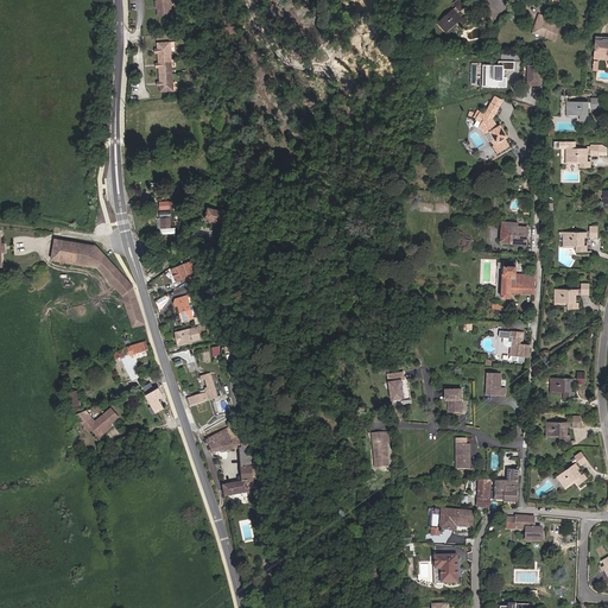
[(157,16),(169,16),(169,5),(168,5),(168,0),(169,0),(156,0),(154,0),(154,6),(156,6),(157,16)]
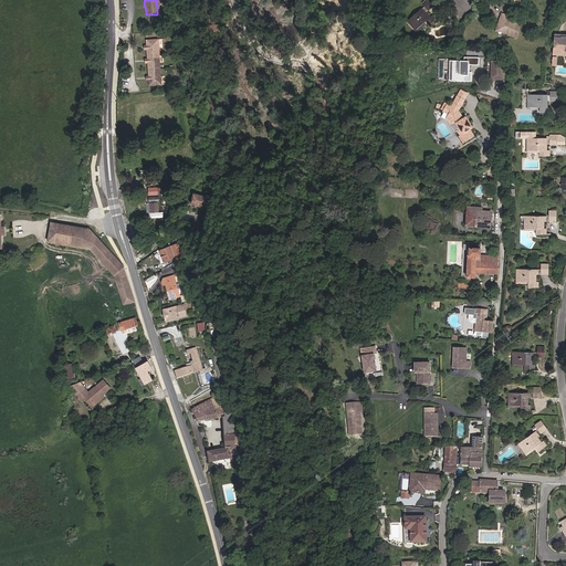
[(436,9),(430,0),(428,0),(423,4),(426,9),(407,23),(416,34),(426,28),(428,32),(439,24),(435,18),(430,21),(427,16),(436,9)]
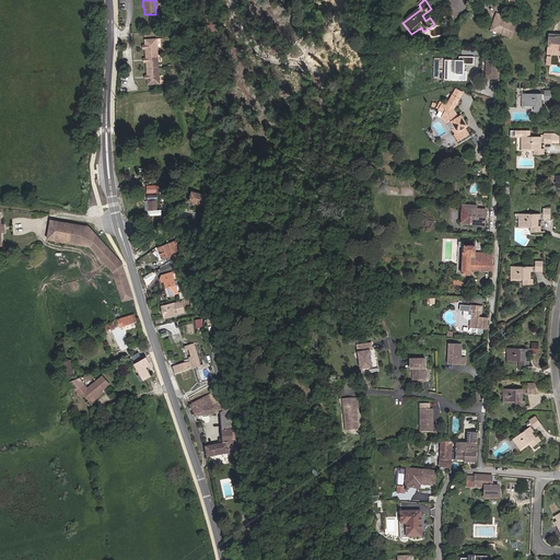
[(505,16),(497,13),(494,18),(497,19),(493,25),(496,31),(503,33),(502,34),(502,35),(511,37),(515,24),(504,21),(505,16)]
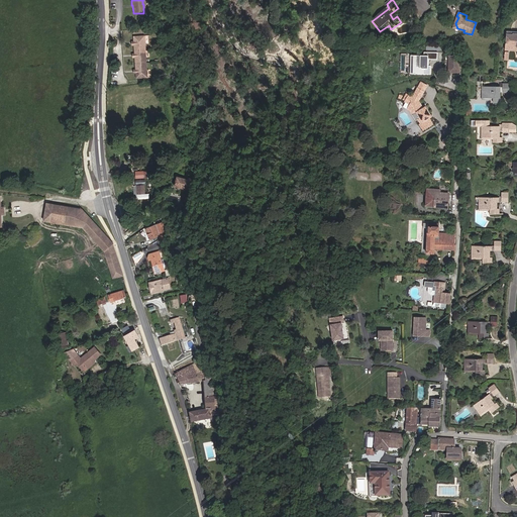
[(458,17),(456,16),(452,27),(463,32),(463,31),(464,30),(457,28),(455,23),(458,17)]
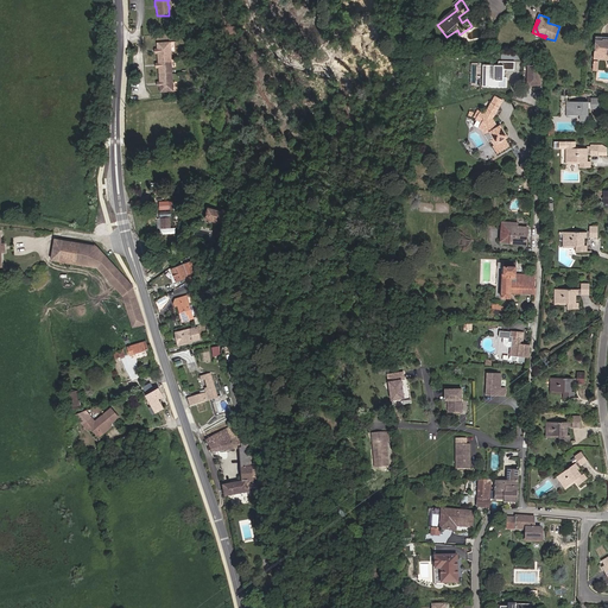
[(607,54),(607,37),(596,37),(594,61),(599,61),(602,57),(603,55),(607,54)]
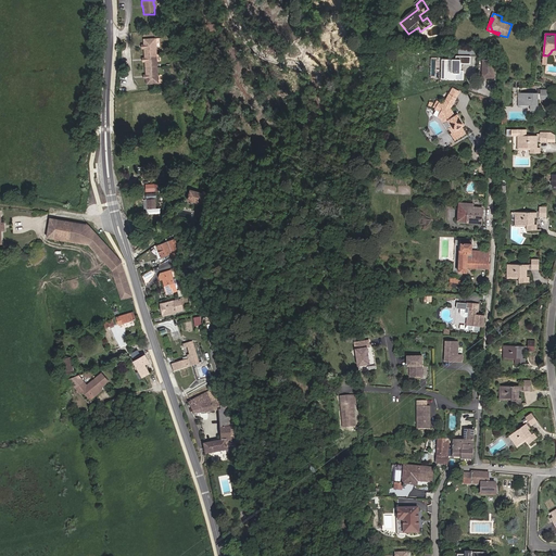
[(155,55),(154,39),(142,40),(142,46),(141,46),(141,49),(143,49),(143,55),(155,55)]
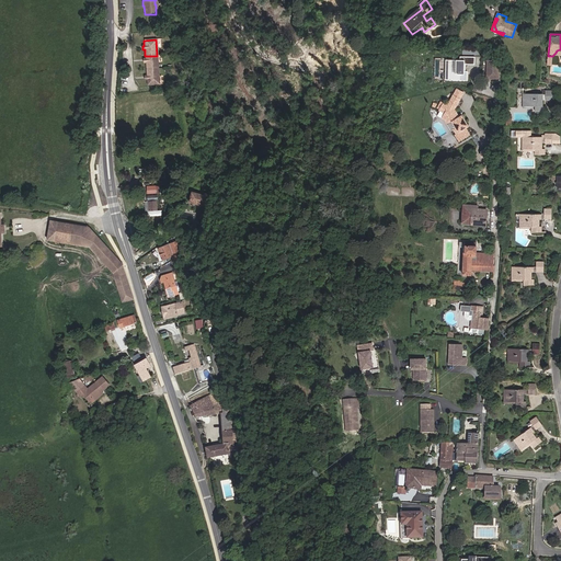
[(158,70),(157,56),(145,56),(145,59),(144,59),(144,64),(145,63),(145,70),(158,70)]
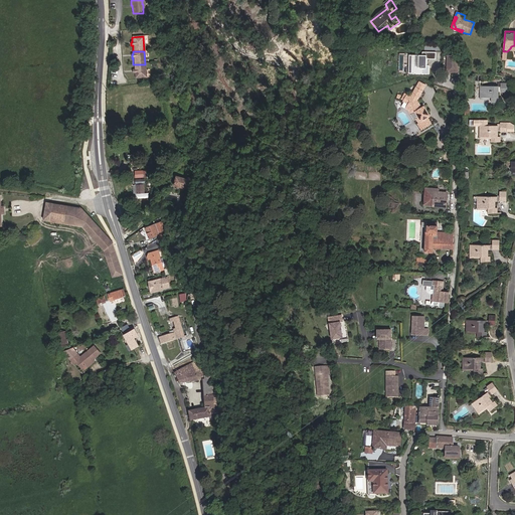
[(428,73),(428,64),(425,64),(425,55),(411,54),(411,67),(414,68),(414,72),(428,73)]
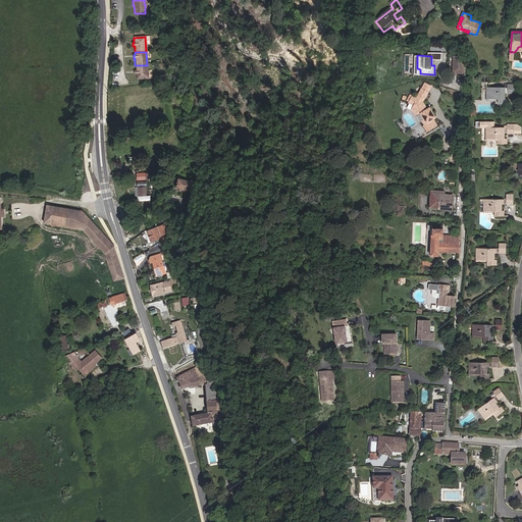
[(464,56),(453,56),(453,72),(463,72),(464,56)]
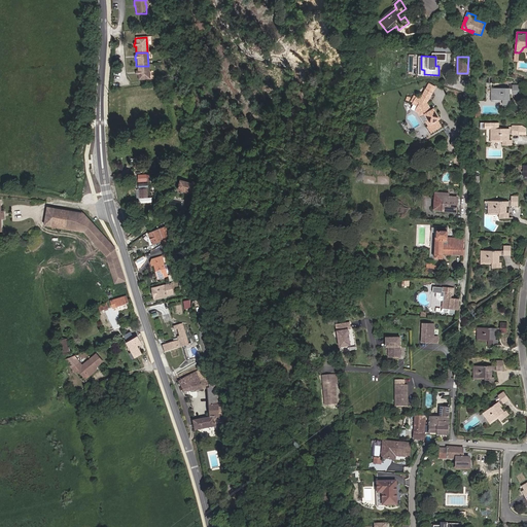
[(148,66),(136,66),(137,72),(135,72),(135,75),(137,75),(137,81),(148,80),(148,66)]
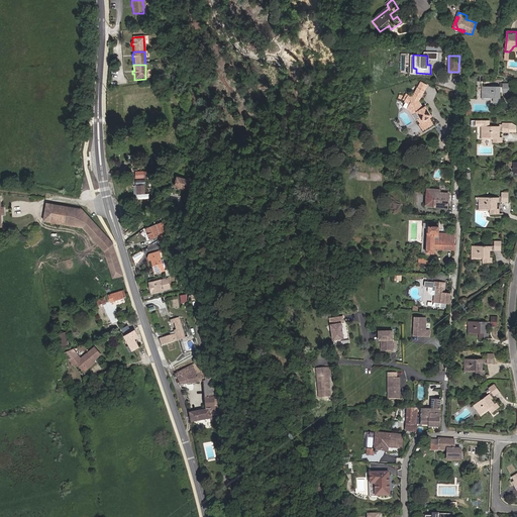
[(427,84),(420,80),(417,87),(424,90),(427,84)]
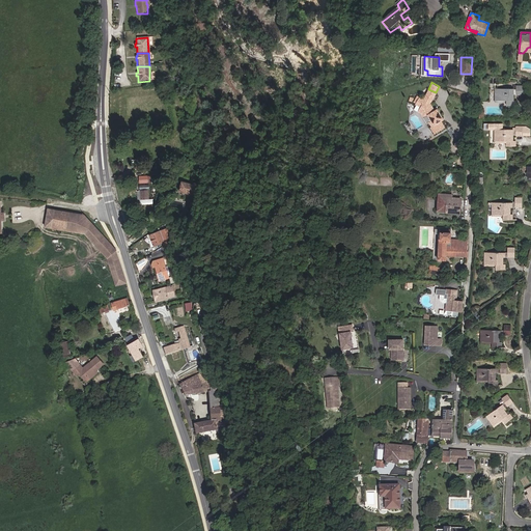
[(523,93),(523,83),(514,83),(514,88),(494,87),(494,101),(504,102),(504,106),(516,106),(516,99),(513,99),(513,93),(523,93)]
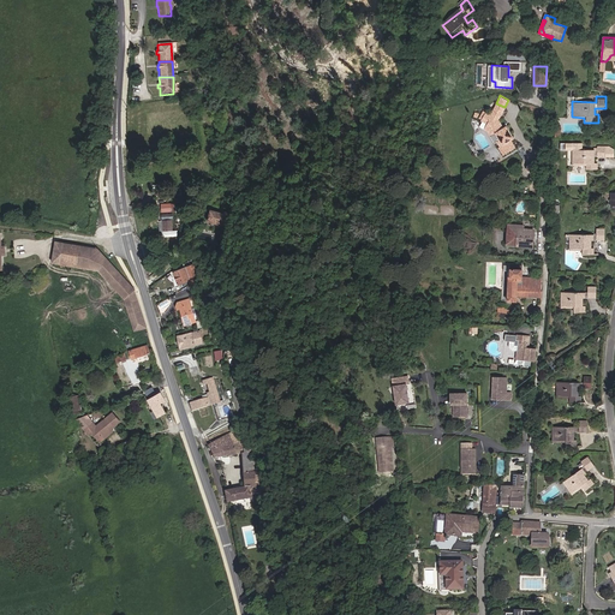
[(502,126),(497,119),(505,107),(496,103),(495,102),(489,114),(485,112),(483,114),(481,113),(479,115),(482,117),(479,120),(482,121),(484,118),(488,119),(487,124),(490,126),(494,132),(499,139),(496,141),(499,147),(501,145),(505,153),(514,147),(511,139),(513,137),(506,125),(502,126)]
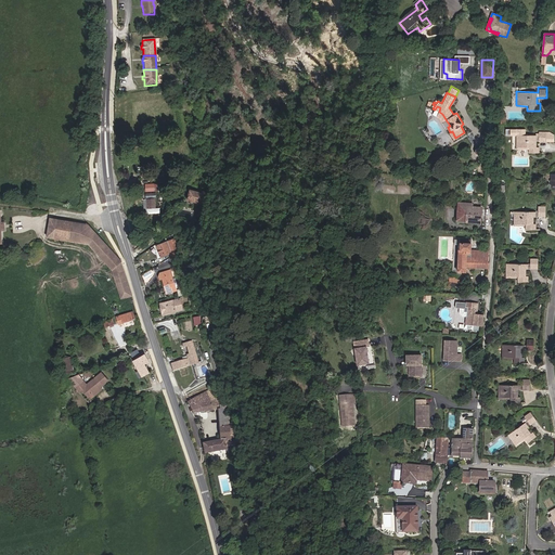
[(442,114),(439,112),(436,116),(439,117),(441,123),(446,119),(442,114)]
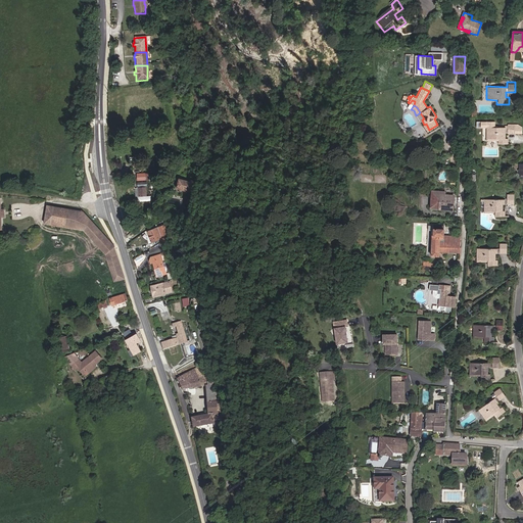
[(505,141),(505,135),(508,135),(521,136),(522,130),(518,127),(508,127),(508,128),(505,128),(505,130),(493,129),(493,124),(475,123),(475,129),(487,129),(486,141),(497,142),(497,145),(507,145),(507,141),(505,141)]
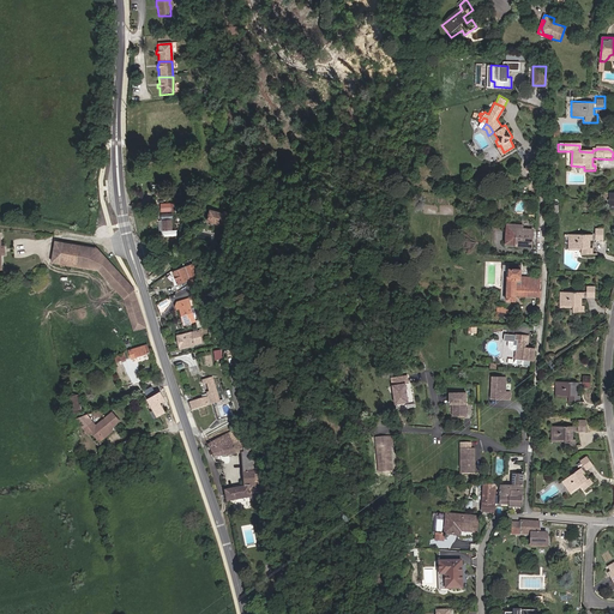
[(234,216),(210,210),(208,222),(230,227),(234,216)]
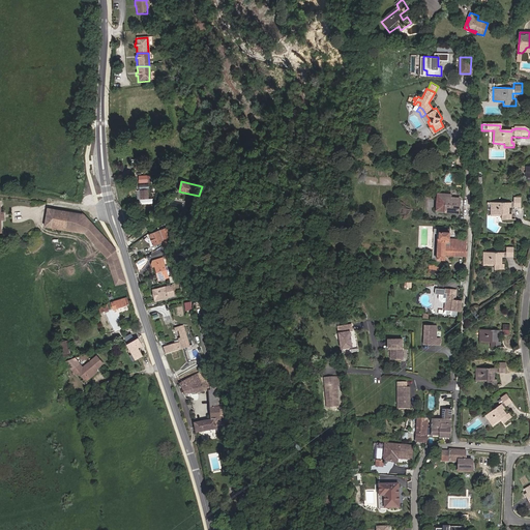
[(452,194),(439,193),(438,210),(446,211),(461,212),(462,198),(452,197),(452,194)]
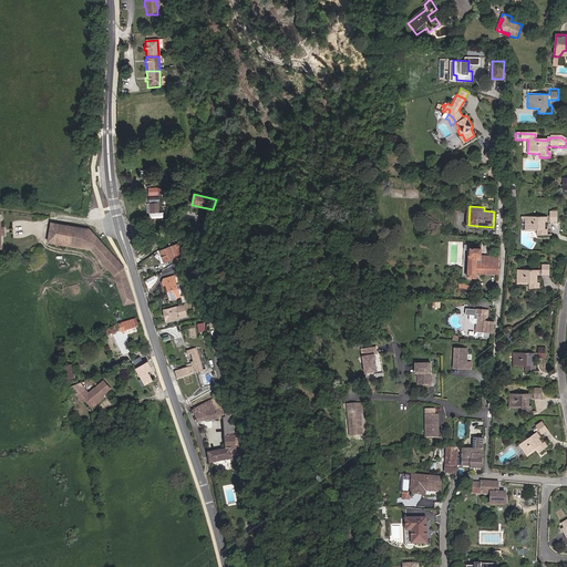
[(554,219),(554,209),(546,209),(546,215),(521,215),(521,229),(532,230),(532,234),(544,234),(544,227),(540,227),(540,219),(554,219)]
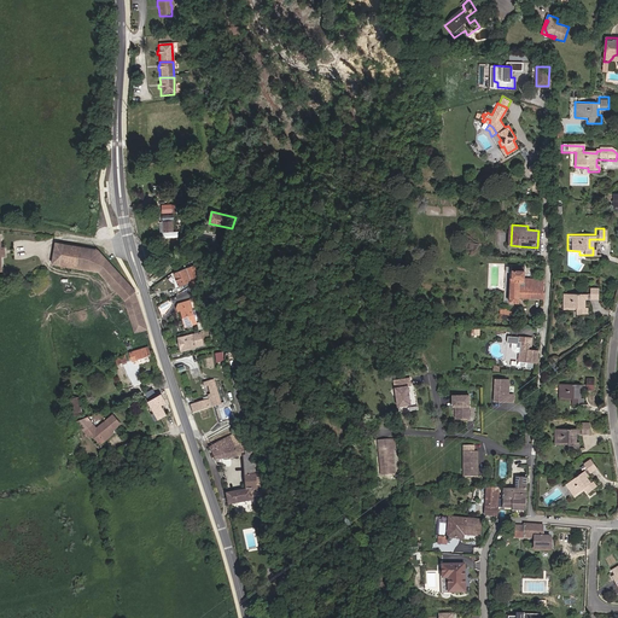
[(56,244),(53,266),(98,273),(126,302),(135,333),(147,330),(135,292),(103,250),(56,244)]
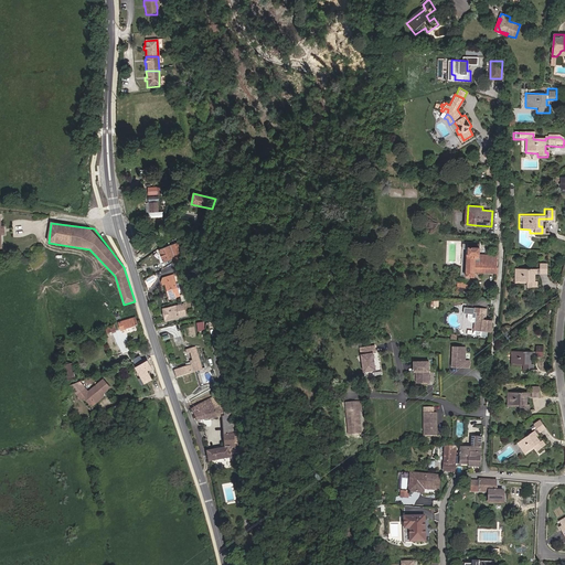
[(180,255),(182,255),(180,243),(176,245),(172,246),(176,254),(177,254),(179,254),(180,255)]
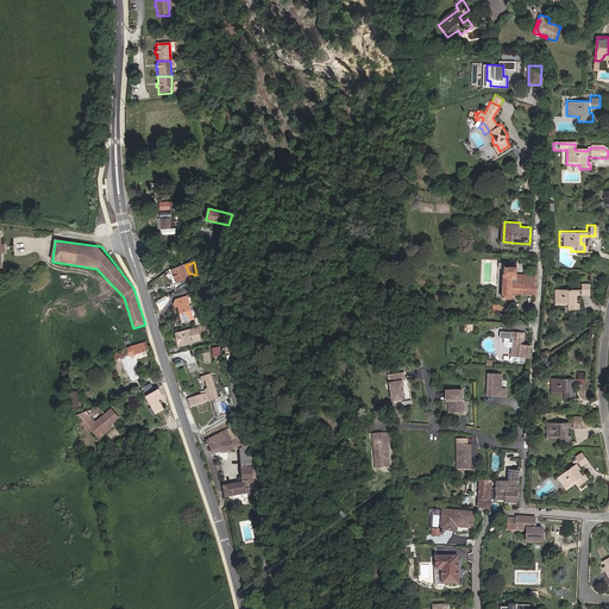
[(186,264),(173,269),(177,281),(189,276),(189,274),(186,265),(186,264)]
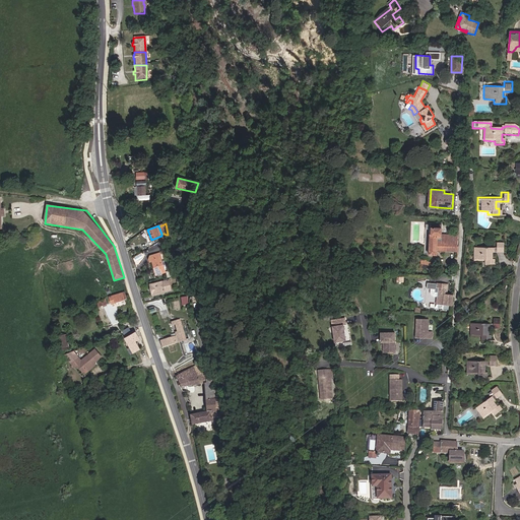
[(457,247),(458,236),(440,234),(441,229),(432,228),(431,235),(430,235),(428,255),(437,256),(438,251),(458,252),(458,247),(457,247)]
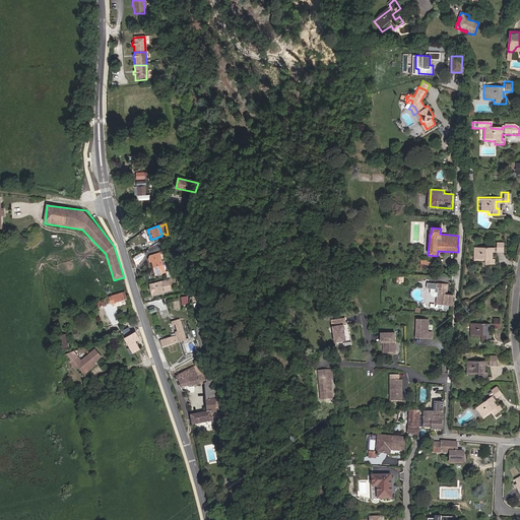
[(483,264),(494,264),(494,259),(489,259),(489,253),(501,253),(500,242),(492,241),(492,248),(472,247),(472,260),(483,260),(483,264)]
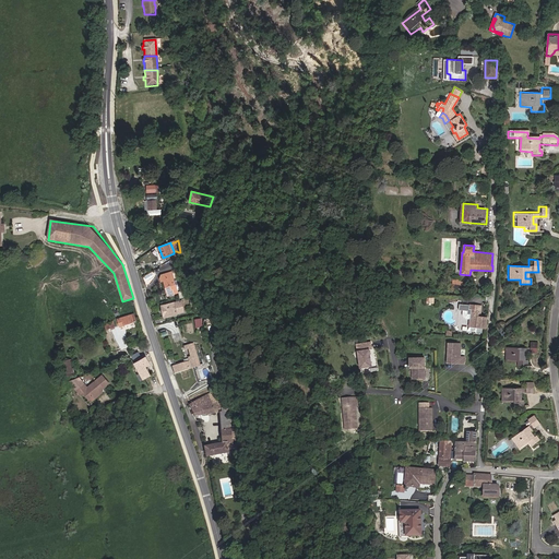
[(173,270),(165,271),(166,275),(164,276),(165,277),(168,293),(178,290),(173,270)]
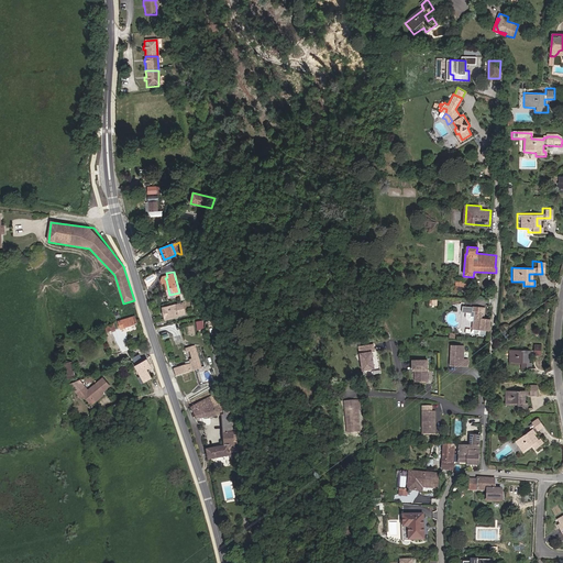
[(465,282),(456,280),(456,290),(465,291),(465,282)]
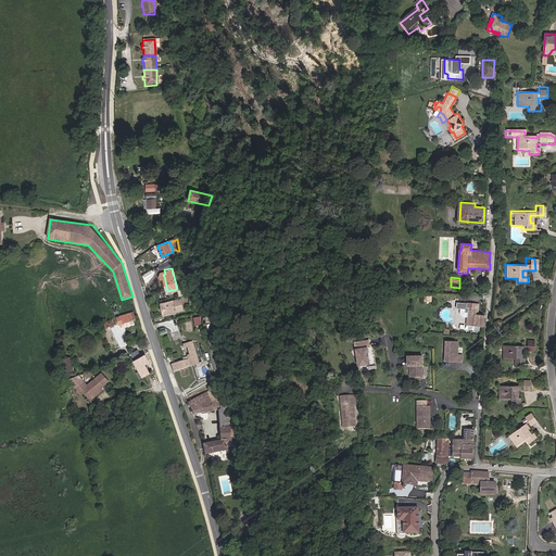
[(176,301),(161,305),(163,315),(178,311),(176,301)]
